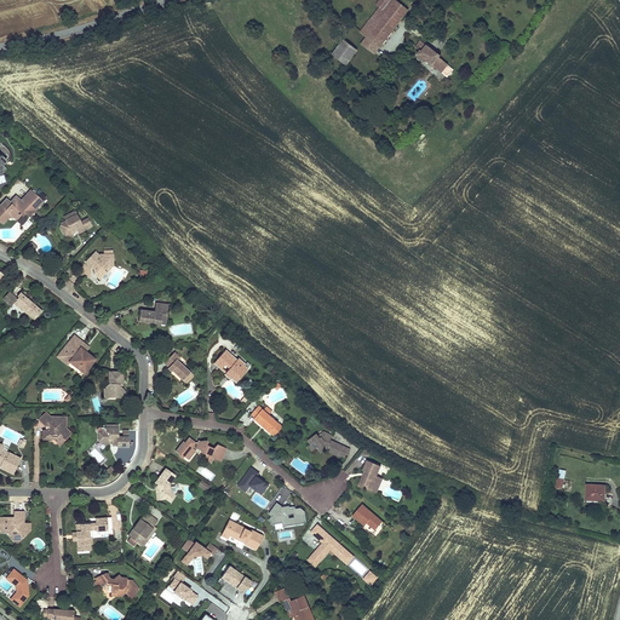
[(360,33),(367,39),(361,46),(373,55),(408,11),(394,0),(383,0),(378,6),(380,9),(360,33)]
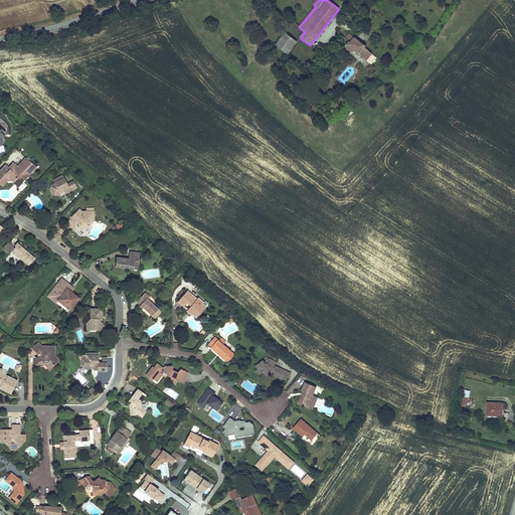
[(297,43),(285,34),(276,46),(288,55),(297,43)]
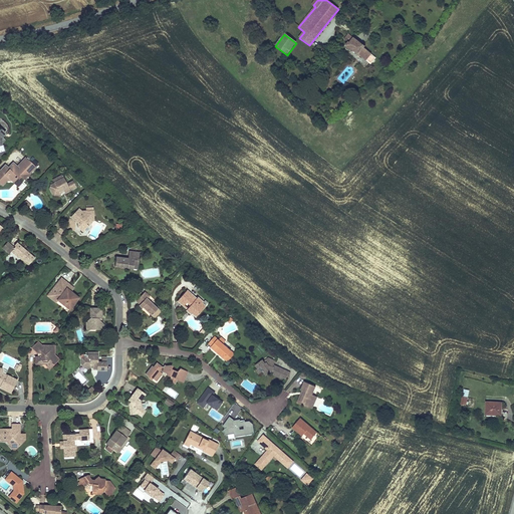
[(350,43),(353,39),(348,35),(344,39),(350,43)]
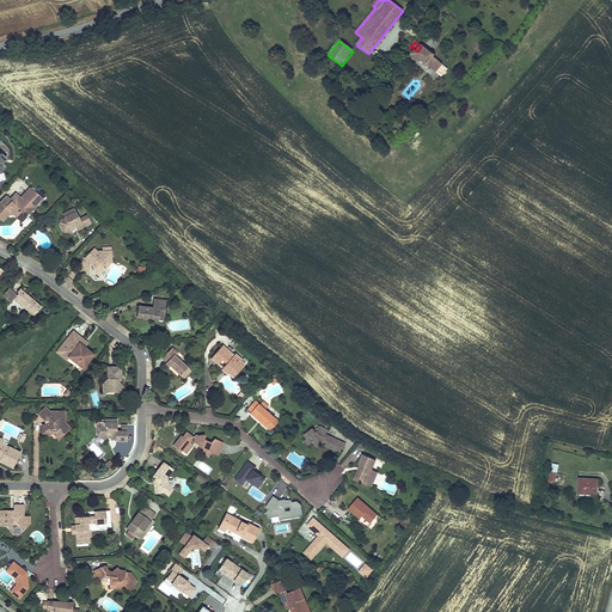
[(420,57),(439,73),(445,66),(432,55),(434,53),(429,49),(427,51),(421,47),(417,51),(412,56),(417,61),(420,57)]
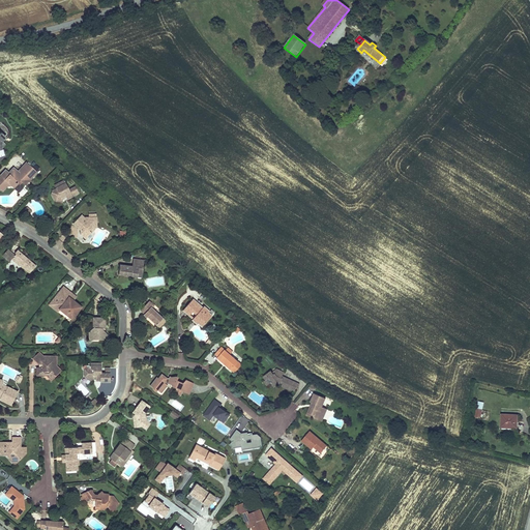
[(37,172),(27,162),(21,169),(24,172),(21,174),(18,171),(15,168),(10,171),(12,173),(11,175),(9,173),(6,170),(0,175),(0,188),(0,189),(3,192),(10,183),(12,185),(18,180),(20,182),(21,180),(26,184),(37,172)]
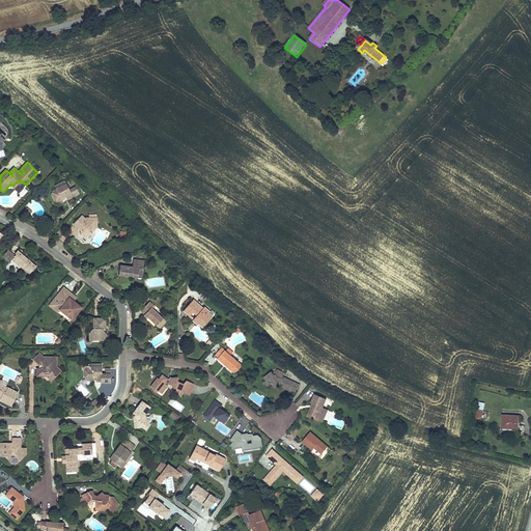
[(67,200),(79,194),(76,187),(70,190),(64,180),(55,186),(56,189),(52,191),(51,195),(54,201),(62,204),(64,199),(66,198),(67,200)]
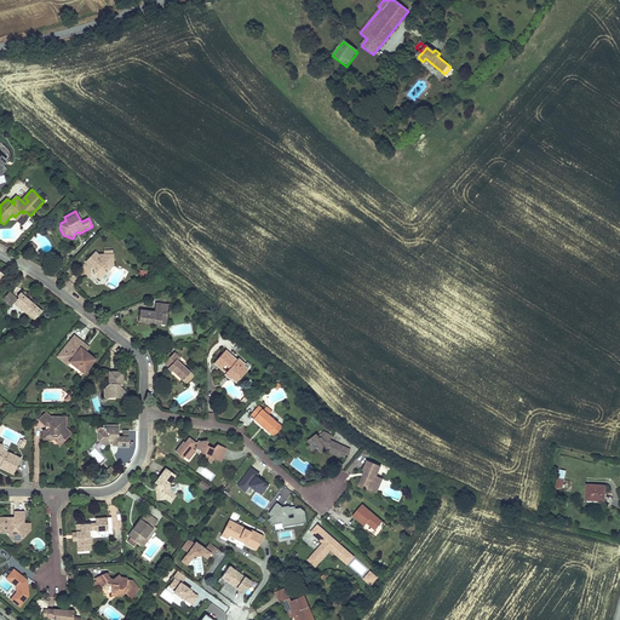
[(98,253),(96,251),(86,262),(91,265),(92,264),(96,267),(93,269),(95,273),(99,279),(107,271),(103,269),(107,265),(113,264),(113,253),(98,253)]
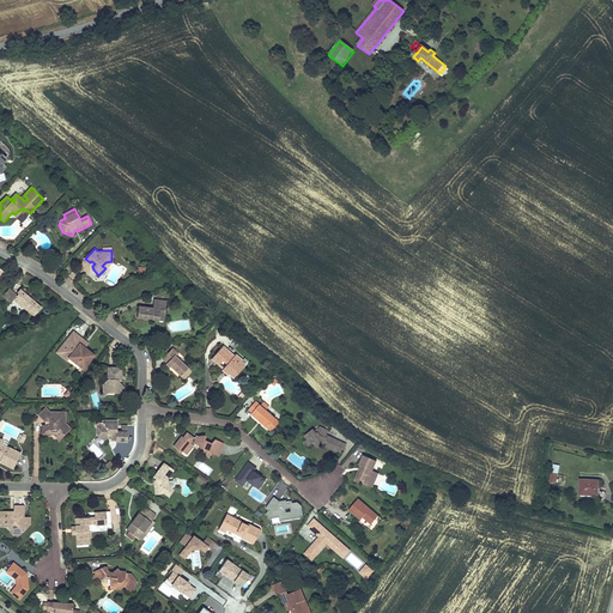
[(12,291),(8,289),(2,296),(6,298),(12,291)]
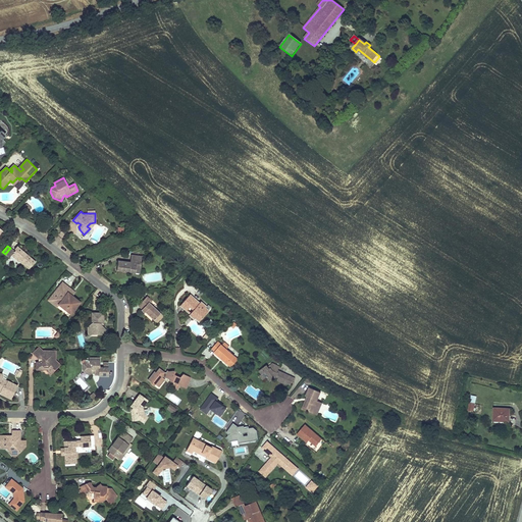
[(35,261),(17,246),(13,250),(10,248),(5,254),(9,258),(11,256),(18,262),(18,261),(19,260),(21,261),(20,262),(29,269),(35,261)]
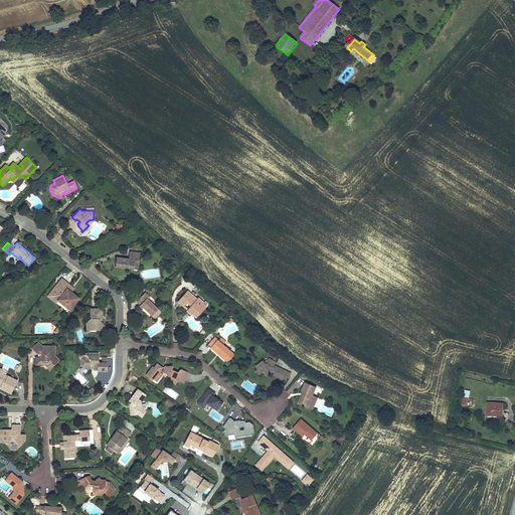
[(140,251),(129,251),(128,259),(117,258),(116,267),(128,268),(128,269),(134,269),(134,265),(139,266),(140,251)]
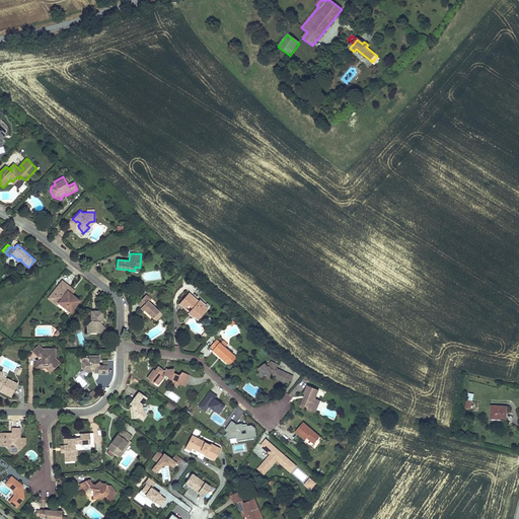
[(18,261),(11,254),(9,256),(16,263),(18,261)]
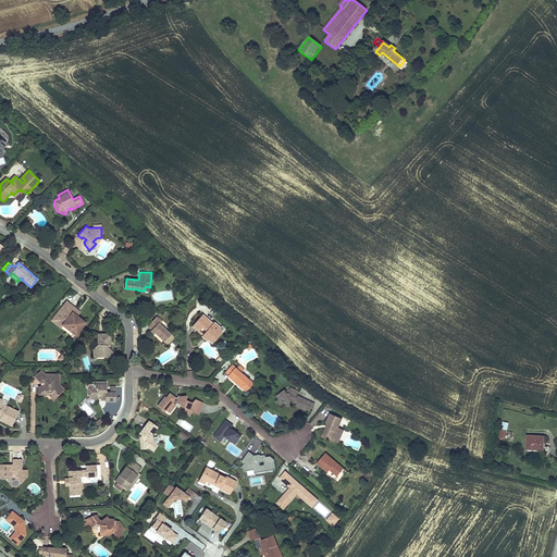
[(76,309),(66,301),(54,317),(63,324),(63,325),(76,335),(85,322),(77,316),(73,312),(76,309)]
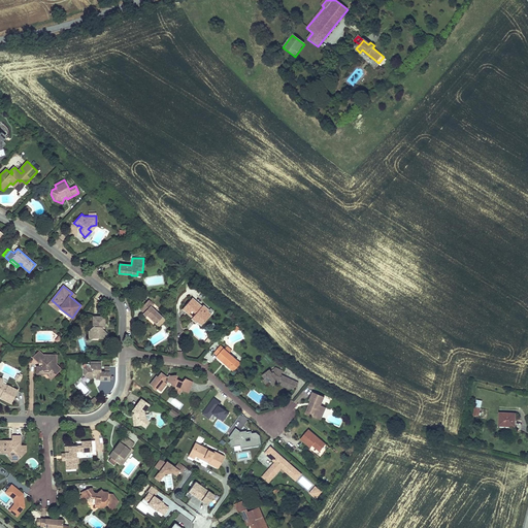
[(60,307),(52,300),(50,304),(58,310),(60,308),(60,307)]
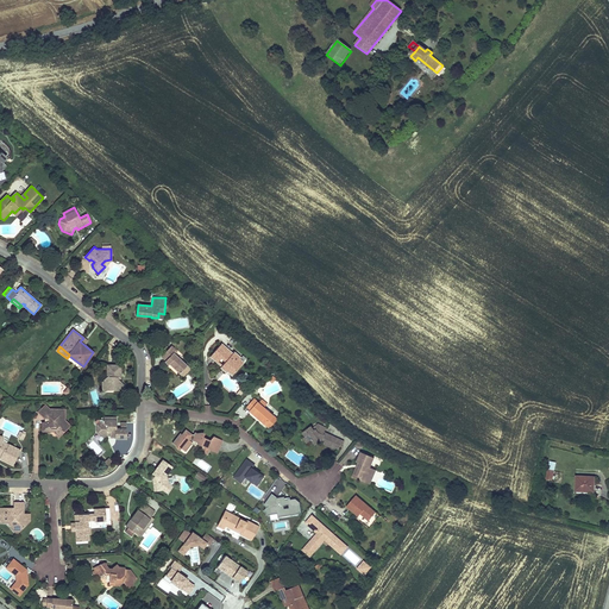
[(176,350),(171,346),(162,356),(167,360),(164,362),(168,365),(169,364),(180,374),(187,365),(174,352),(176,350)]
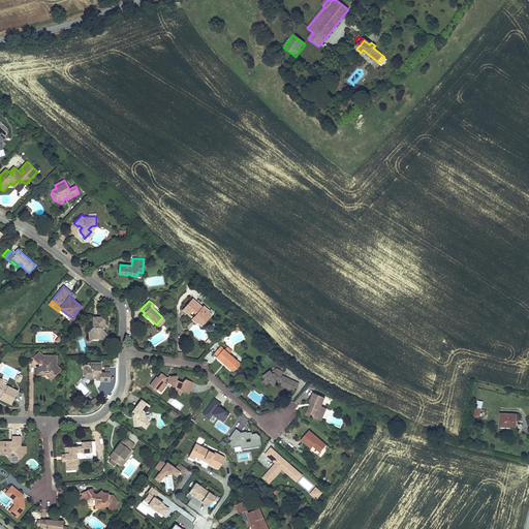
[(201,306),(195,301),(189,302),(182,310),(189,316),(191,312),(194,312),(195,313),(195,315),(198,317),(197,318),(204,324),(212,315),(208,311),(210,310),(204,305),(201,306)]
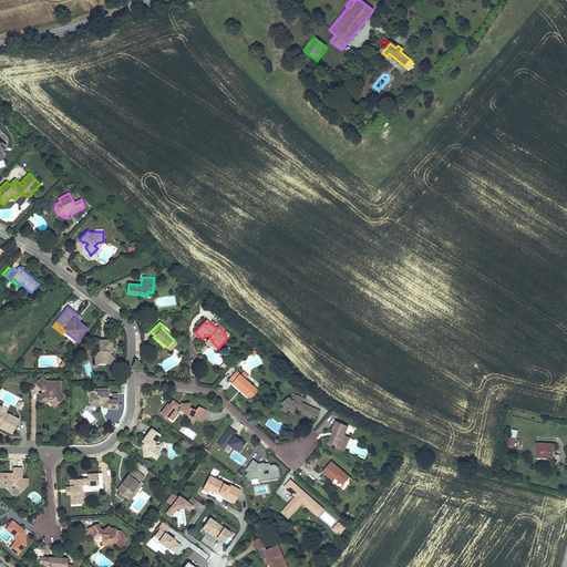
[(216,350),(218,348),(212,341),(213,340),(209,338),(205,342),(210,348),(212,346),(216,350)]
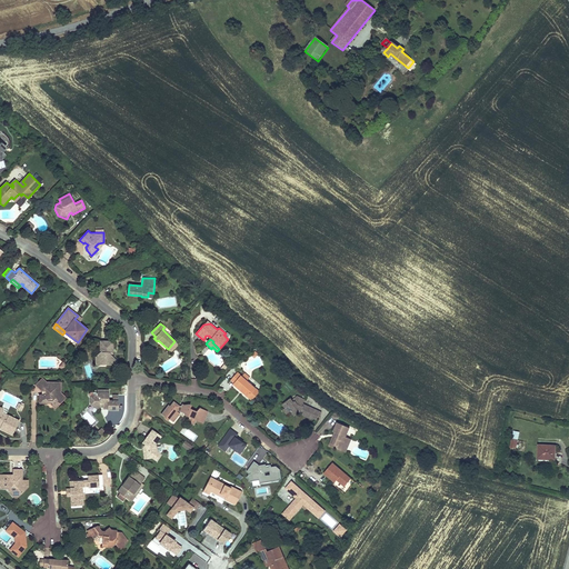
[(112,341),(100,341),(100,352),(96,358),(102,366),(106,366),(113,358),(110,356),(110,353),(113,353),(112,341)]
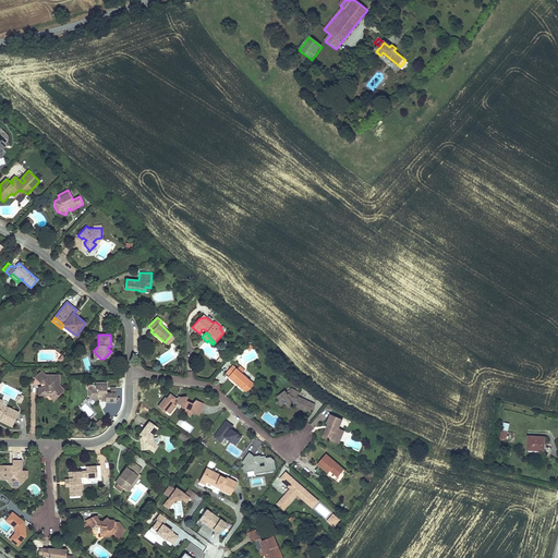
[(174,338),(171,335),(165,342),(168,346),(174,338)]
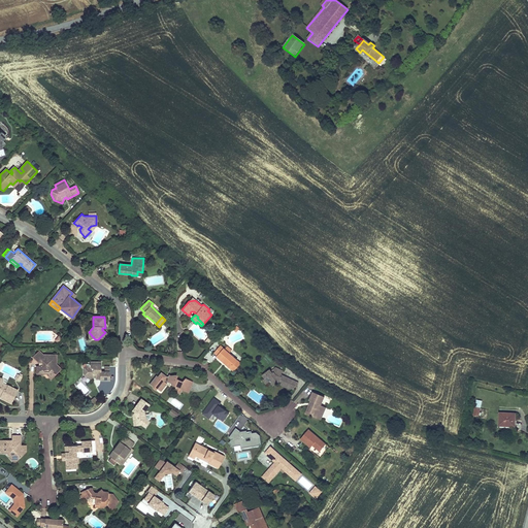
[(225,350),(221,345),(215,353),(218,356),(218,357),(231,369),(237,361),(229,353),(225,350)]
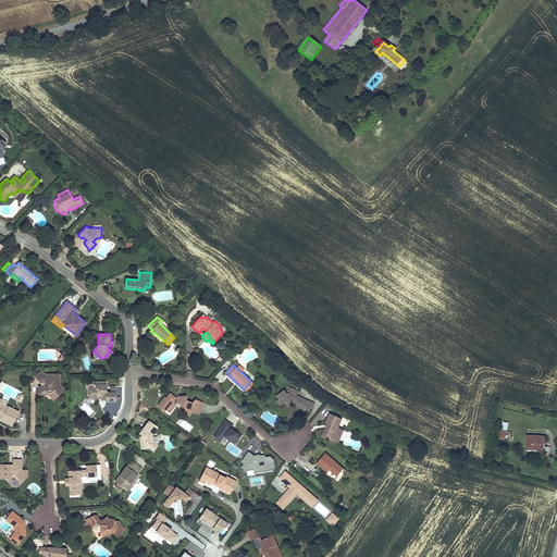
[(46,375),(41,371),(35,378),(40,383),(45,384),(45,387),(41,387),(39,387),(39,395),(48,395),(59,395),(59,385),(59,375),(46,375)]
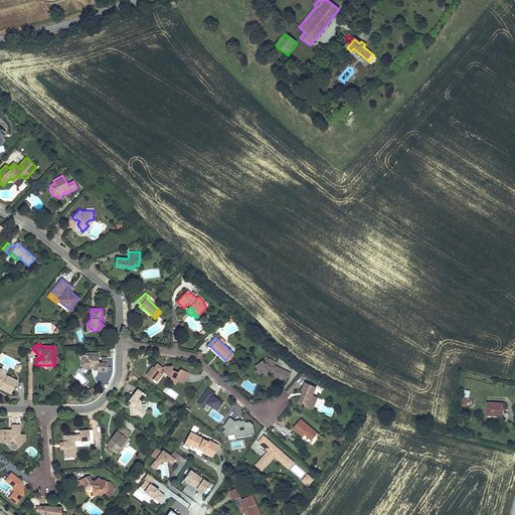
[(234,355),(231,352),(225,360),(228,363),(234,355)]
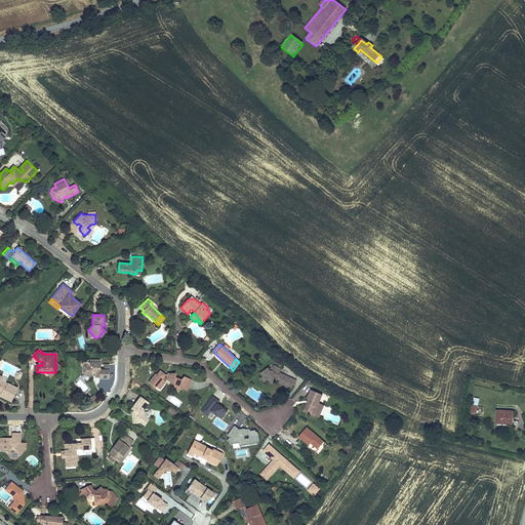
[(99,361),(89,361),(89,365),(85,365),(83,367),(83,374),(85,376),(92,376),(92,375),(92,374),(94,374),(94,375),(94,377),(99,377),(99,379),(108,379),(108,367),(104,367),(104,370),(99,370),(99,361)]
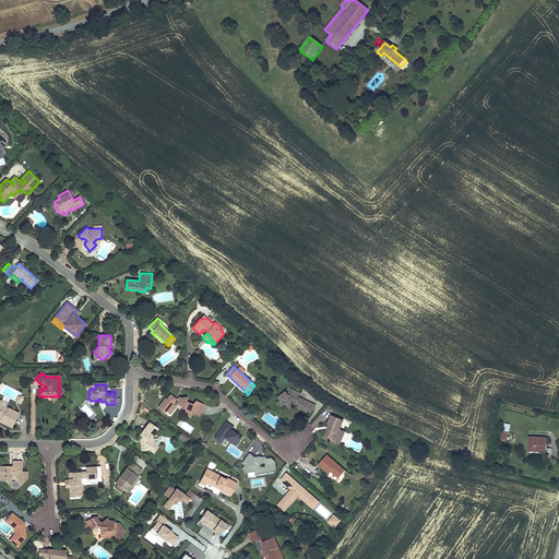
[(64,392),(59,387),(59,396),(48,396),(54,402),(64,392)]
